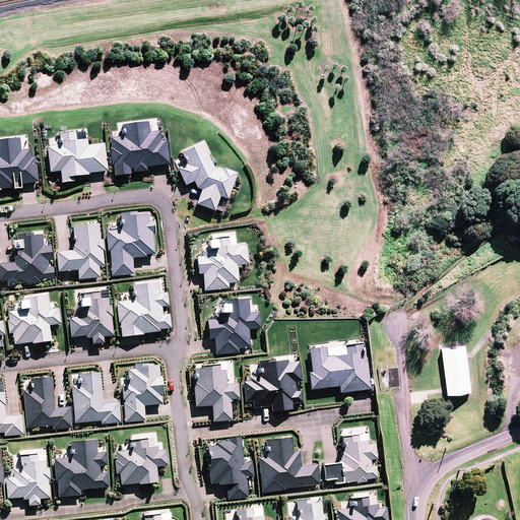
[(110,139),(114,176),(144,173),(144,167),(168,164),(166,140),(159,141),(158,132),(149,133),(148,122),(125,125),(126,137),(110,139)]
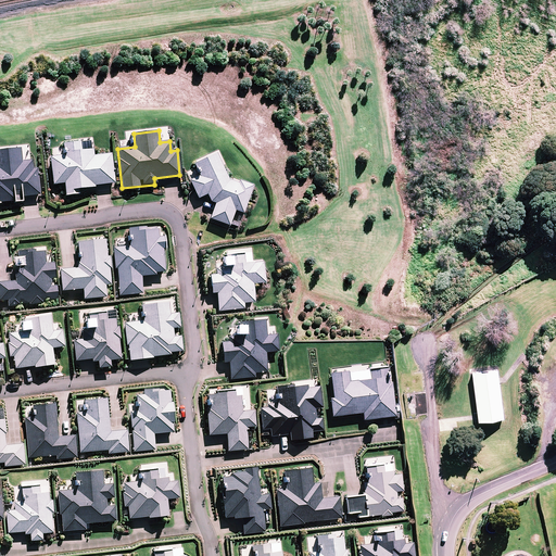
[(79,188),(114,184),(111,153),(93,155),(92,149),(81,151),(80,142),(64,144),(65,156),(52,158),(54,184),(66,182),(67,194),(80,192),(79,188)]
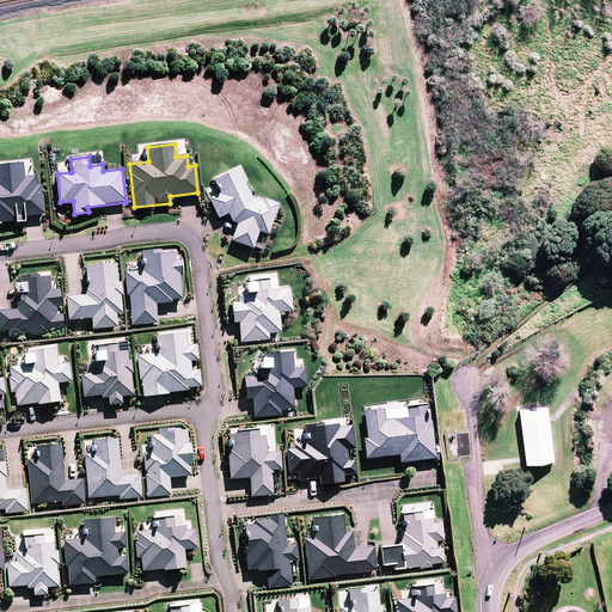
[(0,224),(44,219),(40,184),(35,184),(34,177),(25,178),(23,163),(0,164),(0,224)]
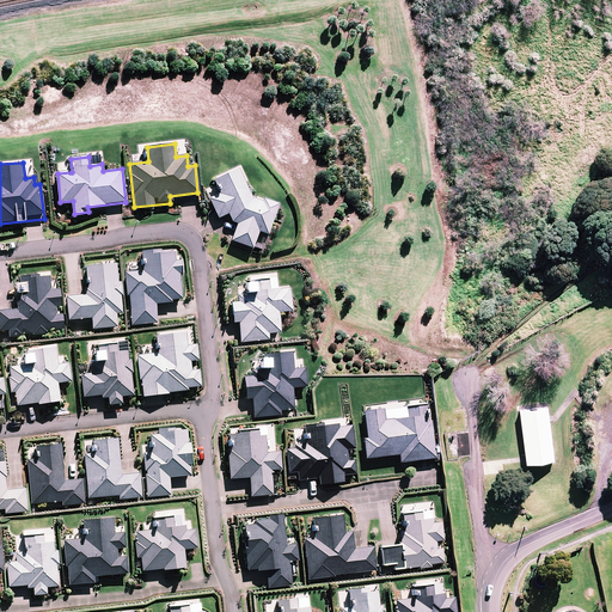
[(231,222),(238,225),(232,240),(261,251),(279,206),(262,200),(261,202),(252,199),(250,196),(238,170),(213,181),(218,193),(208,197),(218,219),(227,214),(231,222)]
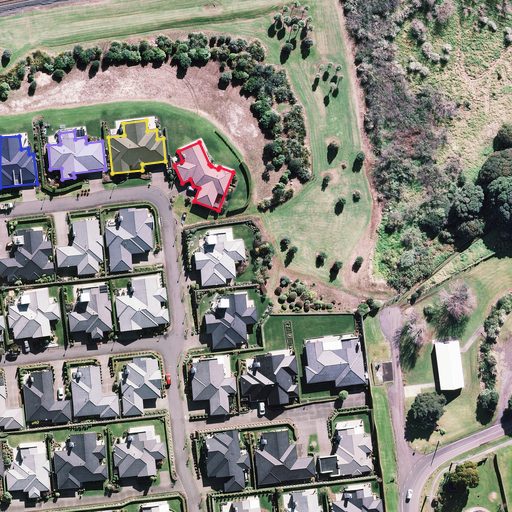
[(111,246),(112,270),(129,269),(128,250),(150,249),(148,228),(151,228),(150,218),(134,219),(133,212),(120,213),(121,229),(107,230),(108,246),(111,246)]
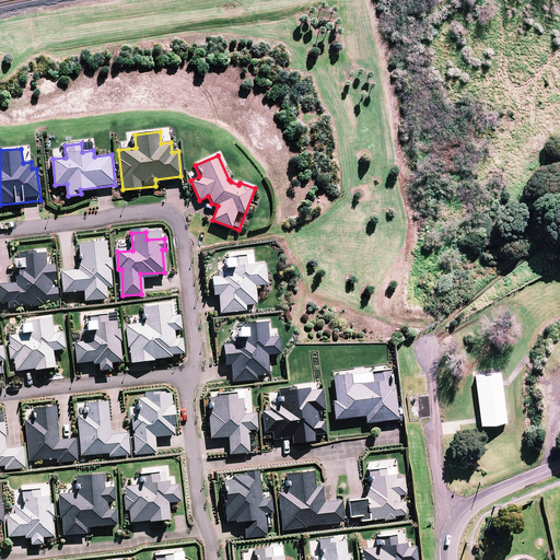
[(111,287),(106,241),(77,244),(80,270),(62,271),(65,292),(84,290),(86,301),(108,299),(106,287),(111,287)]
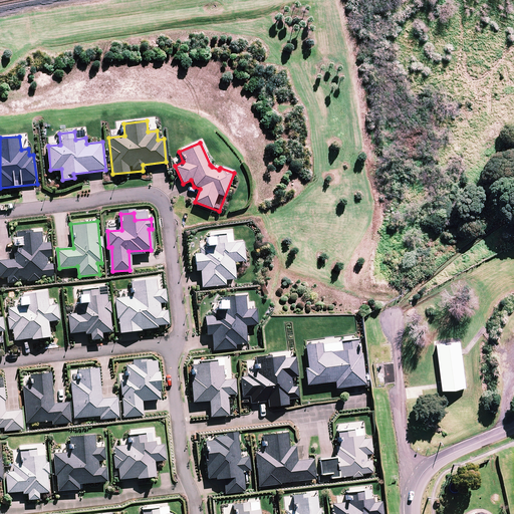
[(0,261),(0,267),(1,277),(9,276),(9,282),(39,279),(39,277),(53,275),(51,264),(47,264),(47,257),(51,257),(49,243),(43,244),(42,232),(31,233),(31,231),(18,232),(20,249),(15,250),(16,259),(0,261)]
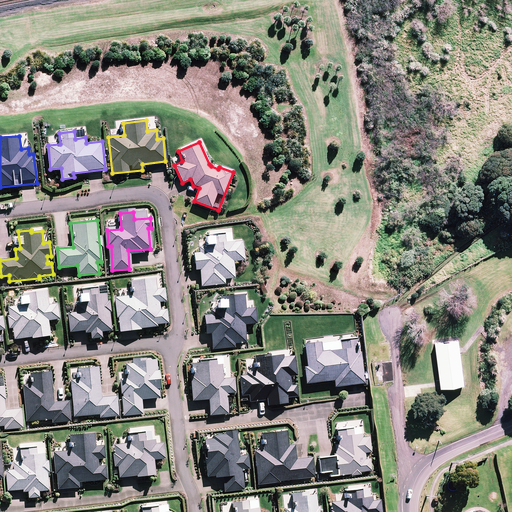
[(200,269),(202,286),(225,283),(224,279),(234,277),(233,261),(243,260),(241,241),(224,243),(223,234),(207,236),(208,239),(199,240),(200,252),(194,253),(196,269),(200,269)]
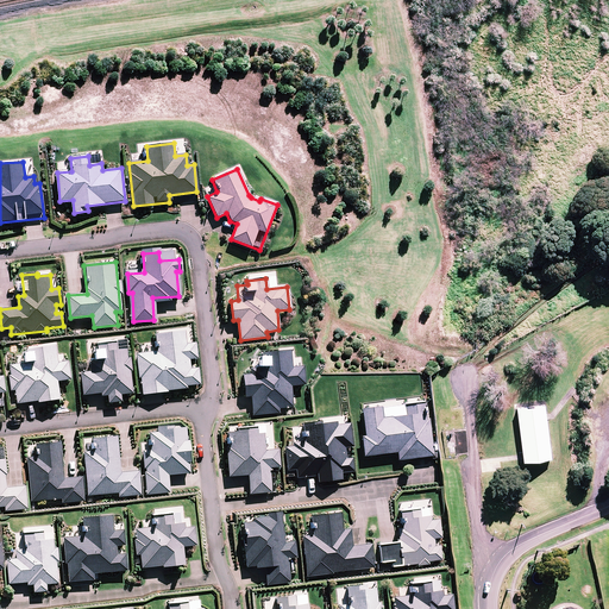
[(138,355),(143,394),(187,388),(186,385),(200,383),(198,368),(189,369),(187,359),(196,358),(194,344),(186,345),(184,331),(156,334),(158,352),(138,355)]
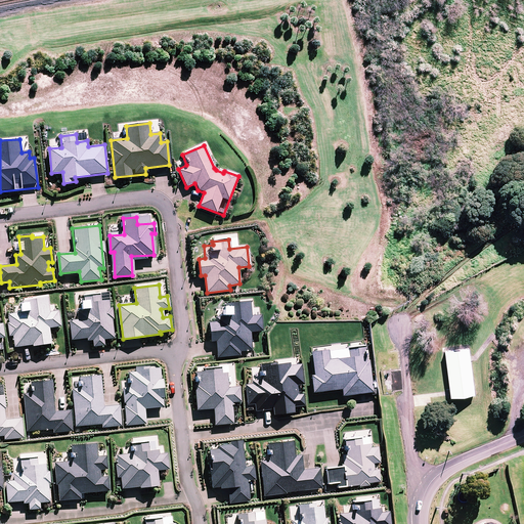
[(99,302),(98,295),(85,297),(87,310),(79,311),(80,320),(71,321),(73,340),(93,337),(94,346),(104,345),(103,340),(114,338),(108,301),(99,302)]
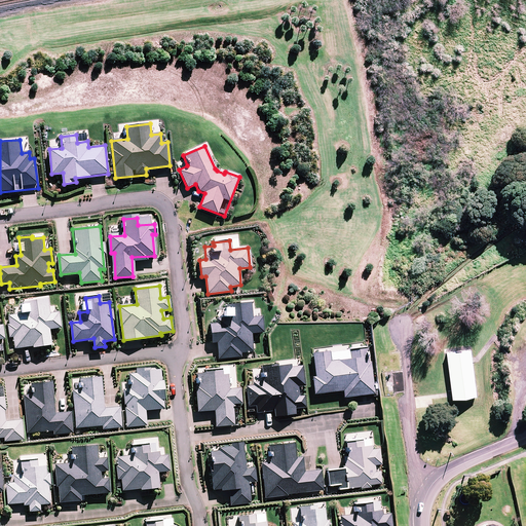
[(48,312),(46,299),(26,302),(27,312),(7,315),(10,337),(14,336),(16,349),(52,344),(49,329),(60,328),(58,311),(48,312)]
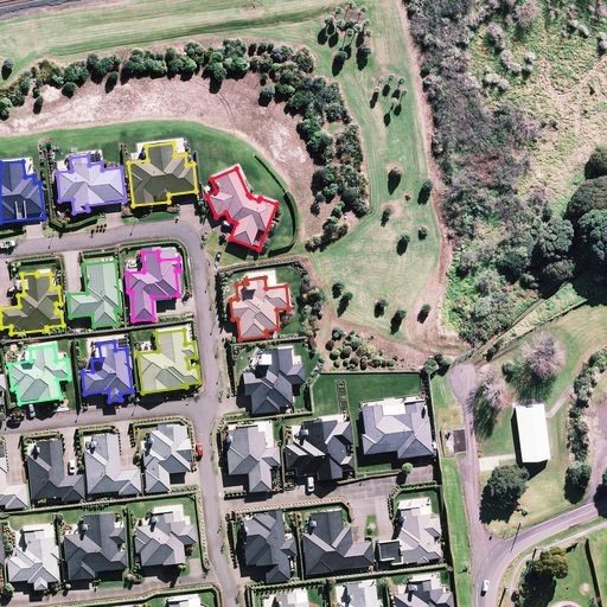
[(251,394),(254,413),(276,410),(276,406),(291,404),(288,384),(304,382),(301,366),(291,368),(288,350),(263,352),(264,368),(250,369),(250,374),(243,375),(246,394),(251,394)]
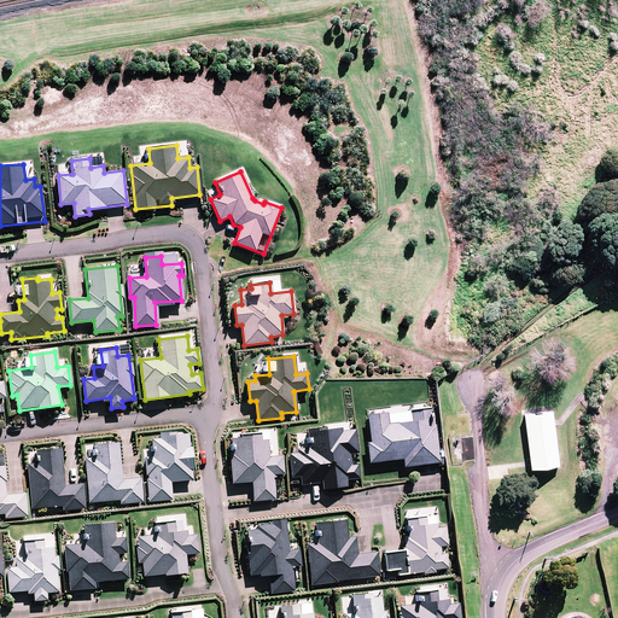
[(547,406),(516,410),(523,472),(554,468),(547,406)]
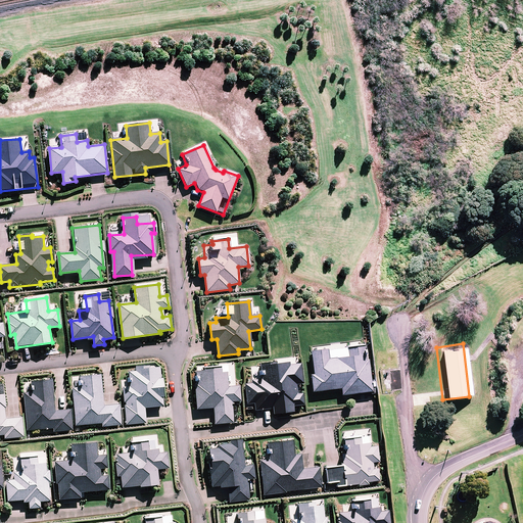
[(365,361),(363,345),(311,351),(314,374),(311,375),(313,391),(341,387),(342,394),(371,391),(367,361),(365,361)]
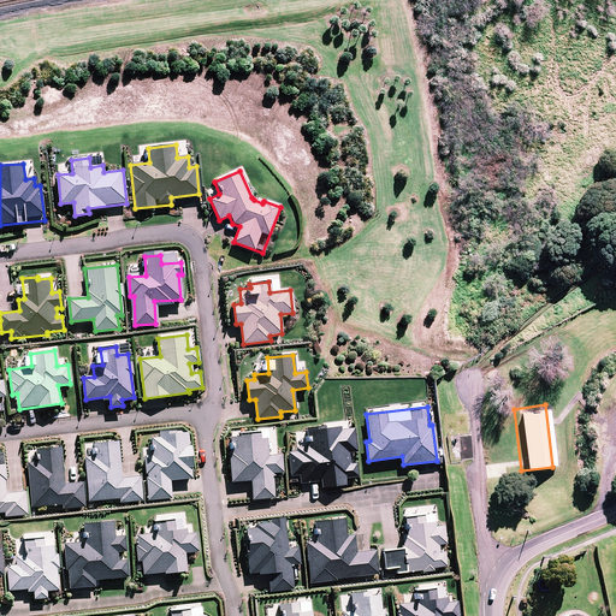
[(355,450),(353,425),(308,430),(311,449),(289,451),(291,474),(298,473),(300,483),(320,480),(321,486),(345,484),(344,477),(359,475),(357,463),(348,465),(347,451),(355,450)]
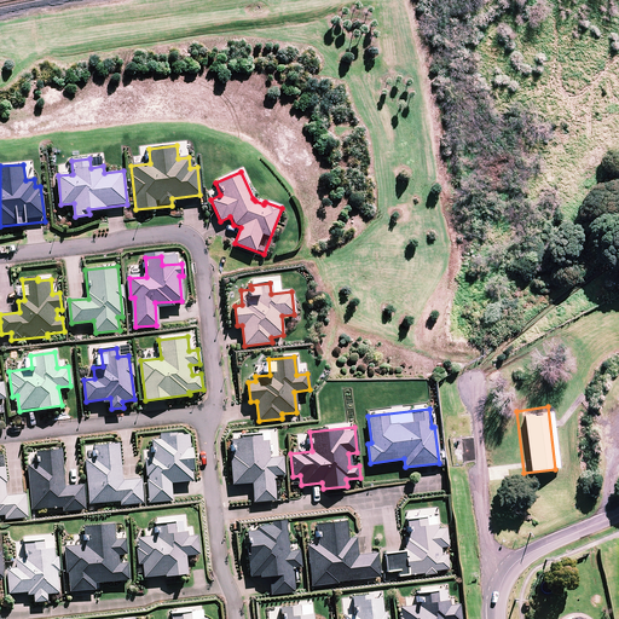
[(146,460),(150,501),(172,498),(171,481),(195,479),(190,433),(154,437),(156,458),(146,460)]
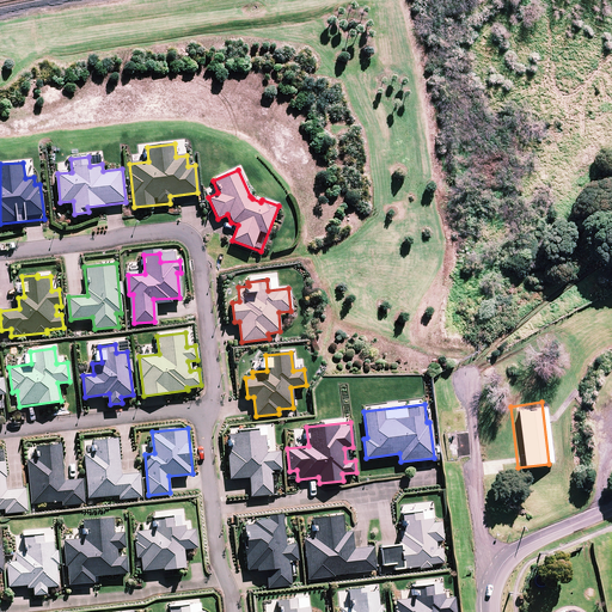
[(265,452),(264,430),(232,433),(233,450),(228,450),(231,478),(250,476),(252,495),(271,493),(269,470),(280,469),(279,451),(265,452)]
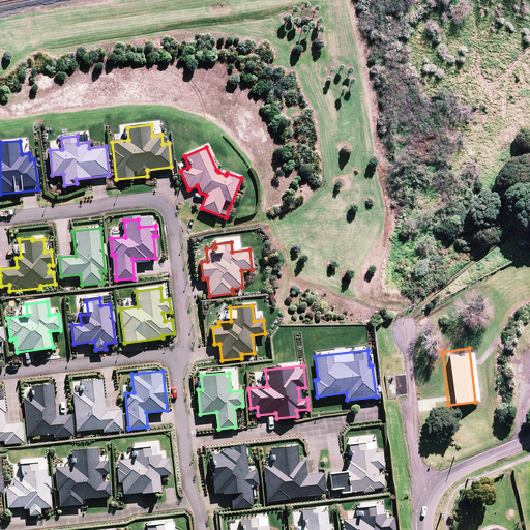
[(101,379),(72,381),(78,430),(105,428),(105,432),(123,430),(121,410),(105,412),(101,379)]
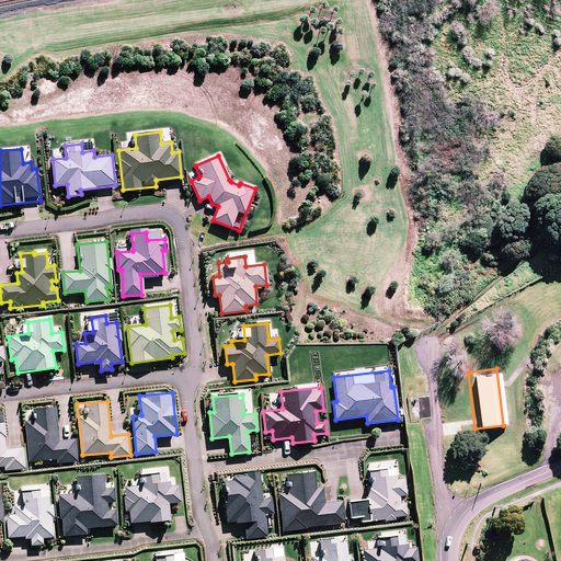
[(26,423),(31,461),(57,459),(57,464),(78,461),(76,439),(59,442),(56,407),(36,409),(37,422),(26,423)]
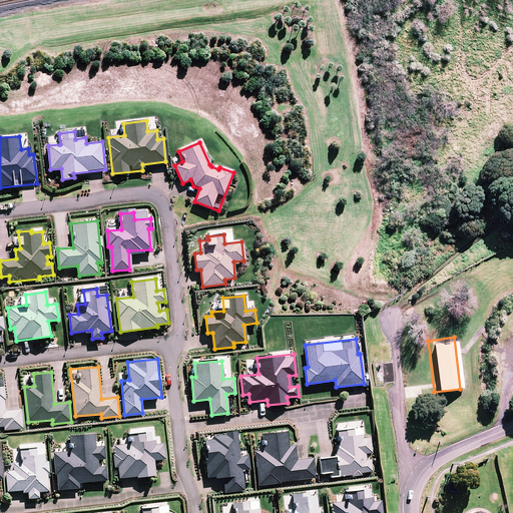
[(6,430),(22,429),(21,410),(7,411),(5,388),(0,387),(0,424),(5,424),(6,430)]
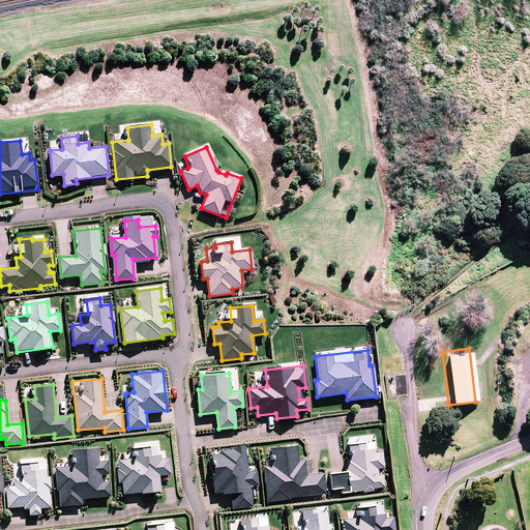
[(373,488),(384,487),(382,476),(377,476),(376,467),(381,467),(379,448),(365,450),(364,444),(350,445),(352,460),(346,461),(347,472),(329,474),(331,489),(340,488),(341,494),(373,491),(373,488)]
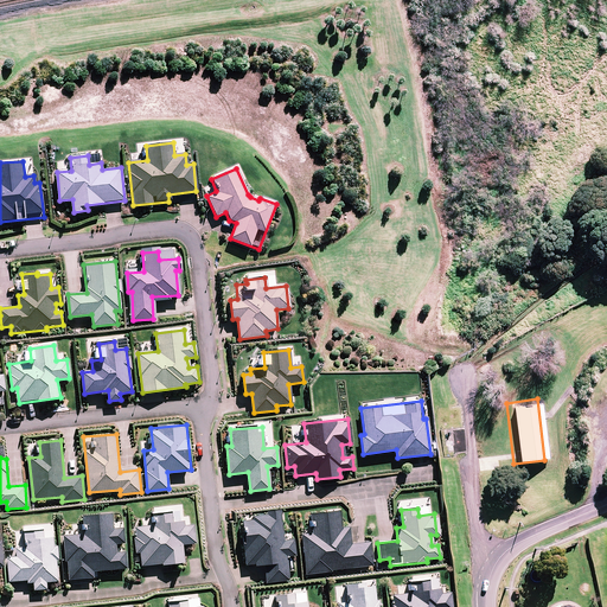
[(283,541),(280,510),(266,512),(267,516),(253,517),(253,521),(241,523),(246,564),(264,562),(267,582),(288,580),(286,556),(293,555),(292,540),(283,541)]
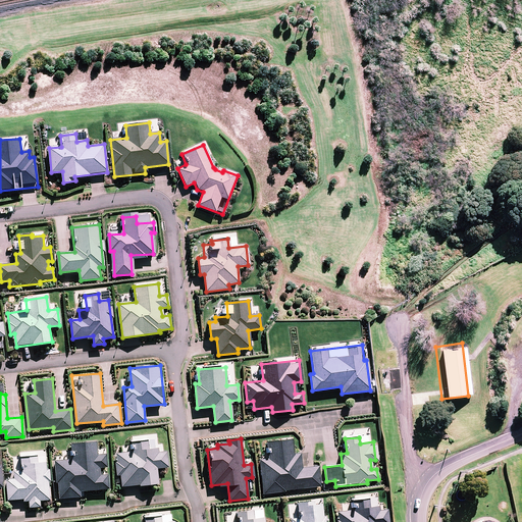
[(259,460),(263,492),(319,486),(317,467),(302,469),(300,455),(292,456),(291,439),(269,442),(271,458),(259,460)]
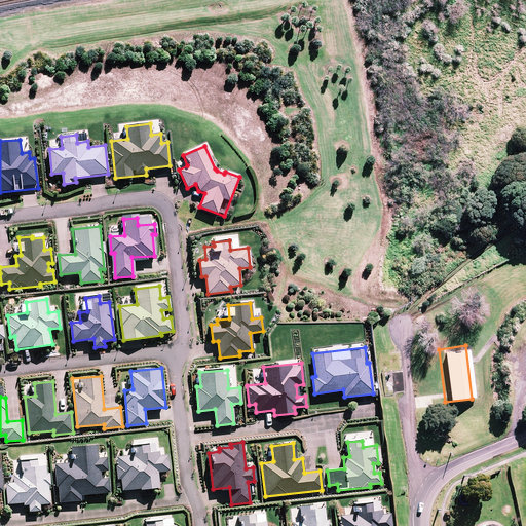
[(149,451),(148,445),(135,446),(136,455),(117,457),(119,478),(122,478),(123,489),(142,487),(142,489),(159,487),(157,473),(167,472),(166,455),(158,456),(157,450),(149,451)]
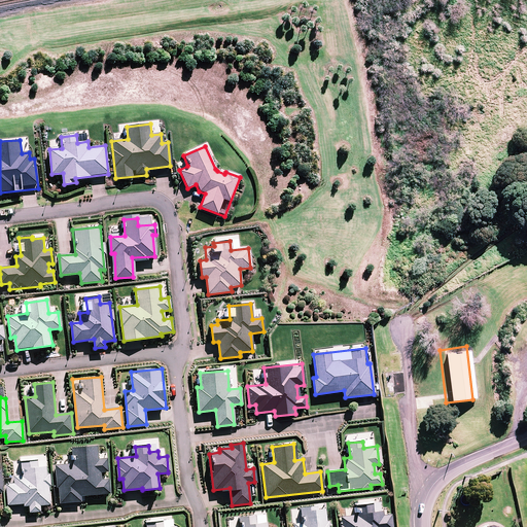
[(57,465),(60,502),(82,500),(81,495),(109,492),(108,479),(100,480),(100,471),(107,470),(106,459),(98,460),(97,447),(74,449),(75,463),(57,465)]
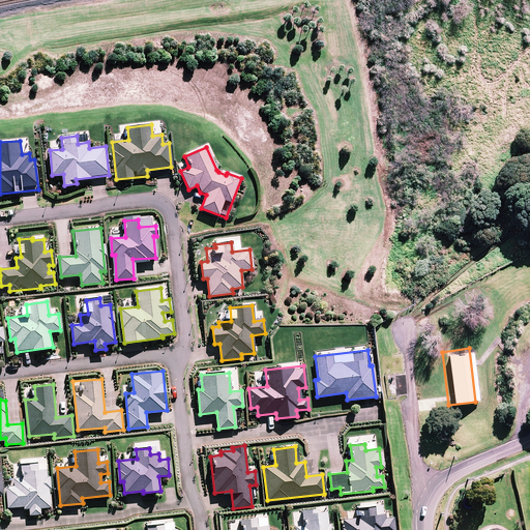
[(7,486),(9,508),(30,506),(30,516),(40,514),(39,507),(51,506),(49,488),(52,488),(51,477),(47,478),(47,470),(37,470),(37,463),(22,464),(23,479),(15,480),(16,486),(7,486)]
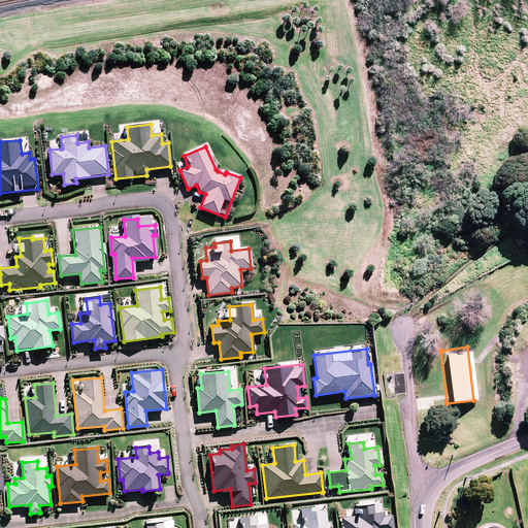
[(391,527),(390,516),(380,517),(378,503),(358,505),(359,516),(340,518),(341,527),(391,527)]
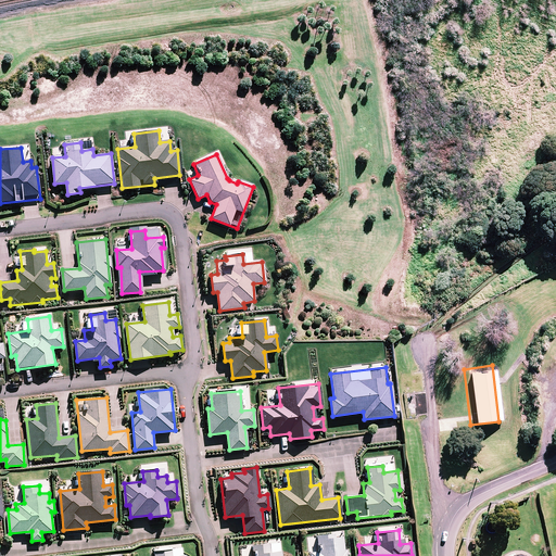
[(343,555),(342,538),(332,539),(332,534),(319,535),(321,554),(311,555),(343,555)]
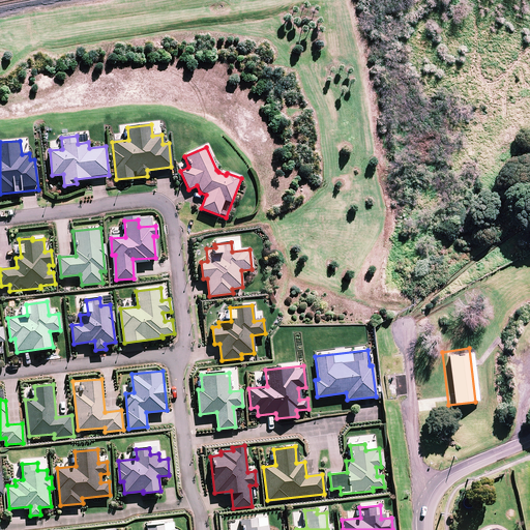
[(241,529),(266,529),(265,518),(240,520),(241,529)]
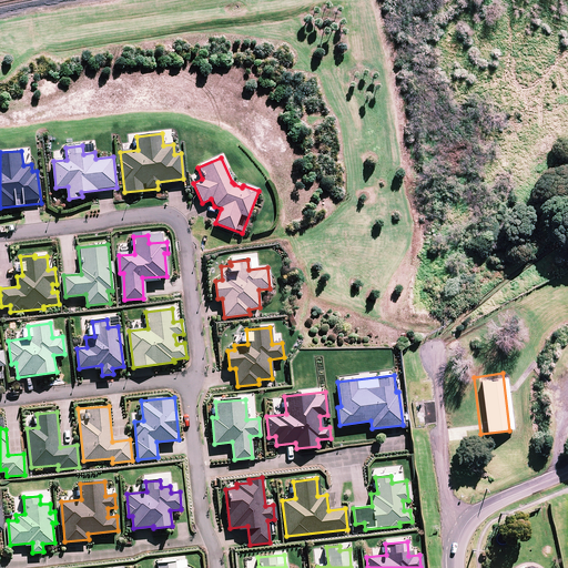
All buildings are outlined.
